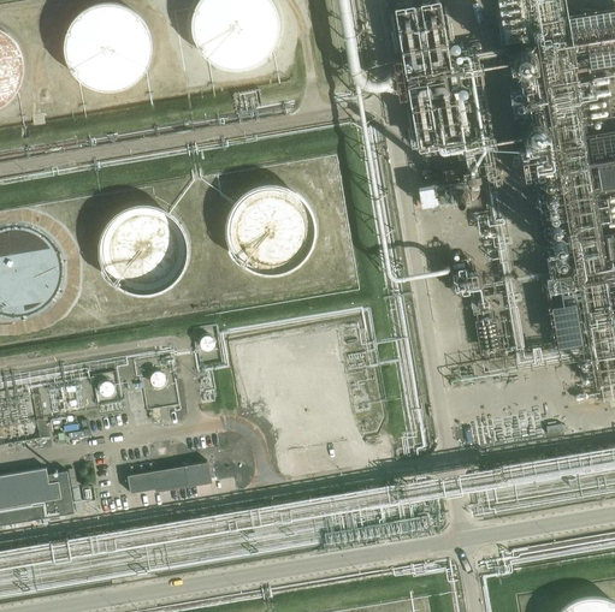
[(279,27),(279,22),(278,17),(276,10),(272,3),(270,0),(197,0),(194,7),(191,16),(190,24),(190,33),(193,41),(194,46),(196,49),(201,55),(206,60),(208,63),(217,67),(224,70),(230,70),(234,71),(242,70),(246,69),(252,67),(260,63),(266,57),(272,51),(276,42),(278,35),(279,27)]
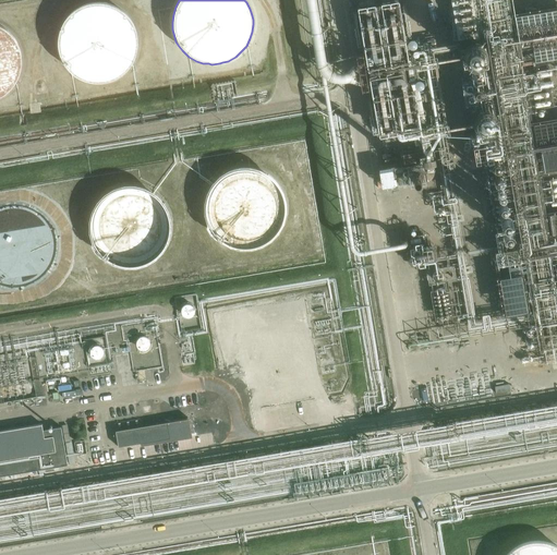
[(540,352),(542,352),(556,349),(556,210),(553,212),(546,170),(556,168),(556,106),(549,61),(556,60),(556,9),(511,17),(508,0),(450,0),(501,313),(533,308),(540,352)]
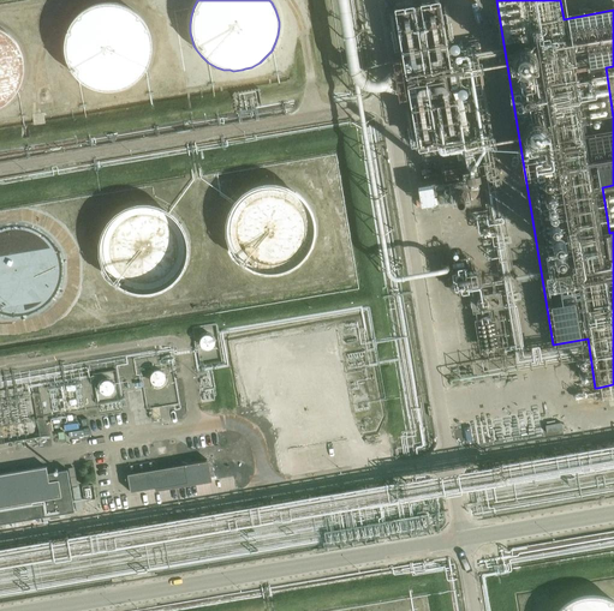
[(151,47),(150,37),(148,29),(145,24),(143,21),(137,15),(130,9),(123,5),(114,3),(109,3),(105,3),(97,4),(89,6),(82,11),(78,13),(75,17),(70,23),(66,30),(64,39),(63,47),(64,55),(66,64),(70,71),(76,77),(81,81),(88,87),(93,88),(96,89),(106,90),(114,90),(123,88),(126,87),(131,84),(137,78),(143,72),(148,64),(150,55),(151,47)]
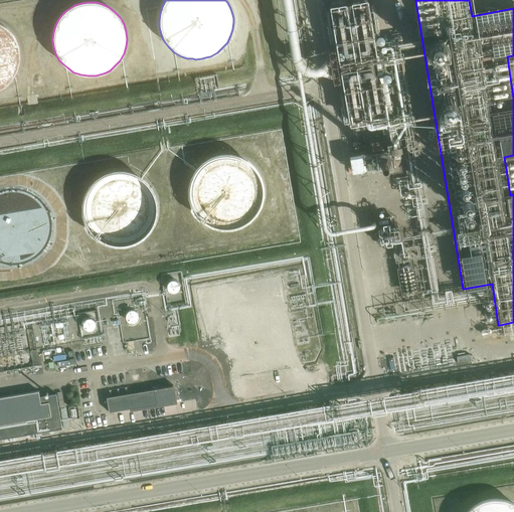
[(329,8),(347,127),(387,121),(369,2),(329,8)]
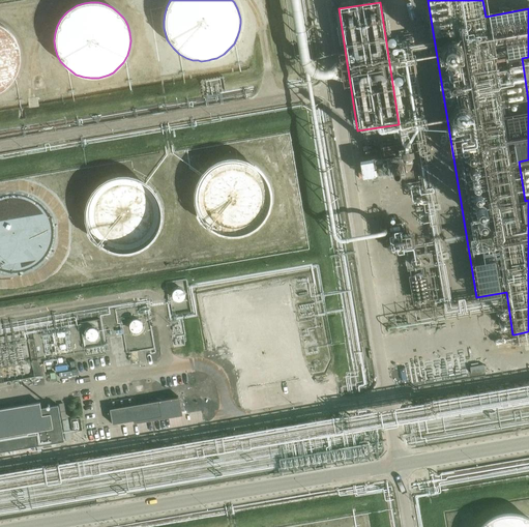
[(0,93),(5,91),(18,78),(23,57),(17,36),(4,25),(0,23),(0,93)]
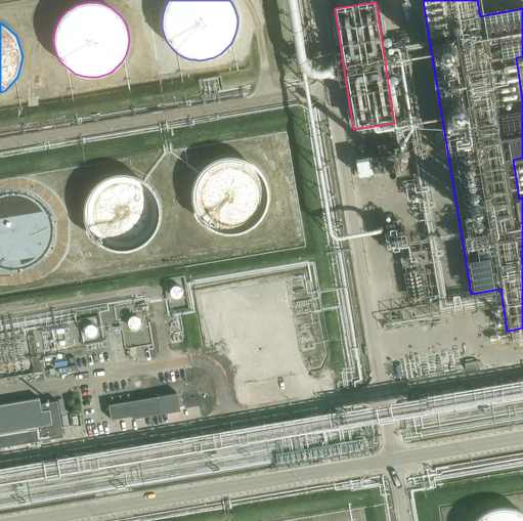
[(357,177),(408,169),(404,141),(401,142),(375,146),(376,155),(354,158),(357,177)]
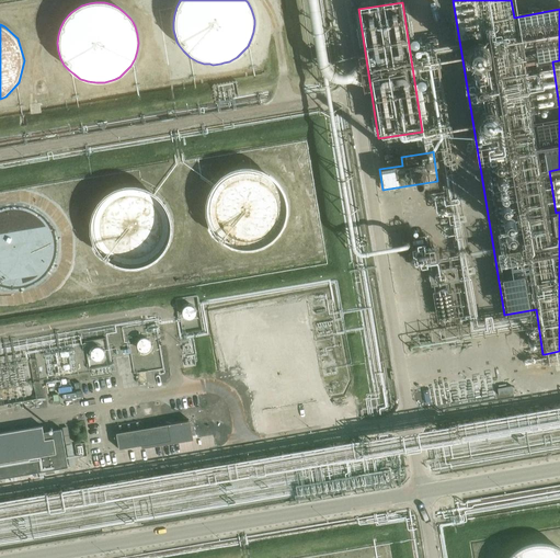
[(286,212),(286,211),(286,204),(284,196),(281,190),(275,183),(270,178),(263,174),(260,173),(254,172),(249,171),(241,171),(236,172),(232,173),(225,177),(223,179),(218,182),(214,188),(209,194),(208,198),(207,203),(206,211),(207,218),(208,221),(209,226),(213,234),(217,239),(221,242),(225,245),(230,248),(237,250),(244,251),(252,250),(258,249),(261,248),(269,245),(274,240),(280,234),(284,226),(285,219),(286,212)]
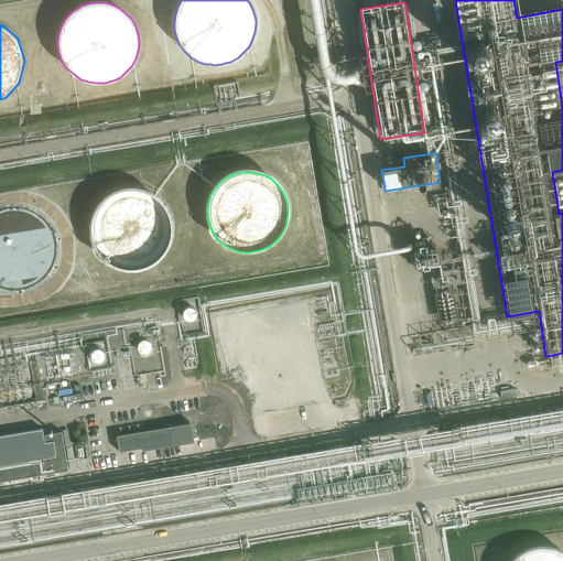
[(171,230),(171,229),(171,222),(169,214),(165,208),(160,202),(154,196),(148,193),(141,191),(137,190),(132,189),(126,190),(120,191),(116,192),(112,193),(108,196),(103,201),(97,207),(94,213),(93,217),(91,220),(90,228),(91,237),(94,245),(97,250),(99,254),(101,257),(108,262),(115,266),(121,268),(126,269),(129,269),(137,269),(142,268),(145,267),(153,263),(159,259),(163,254),(165,250),(168,246),(170,241),(170,238),(171,230)]
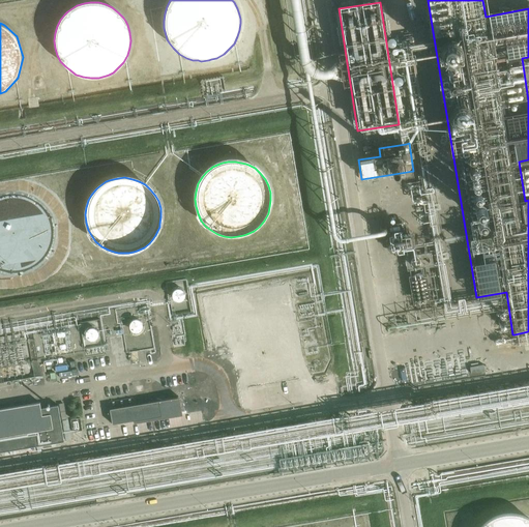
[(0,273),(18,276),(34,270),(46,257),(51,235),(45,215),(32,203),(15,197),(0,199),(0,273)]
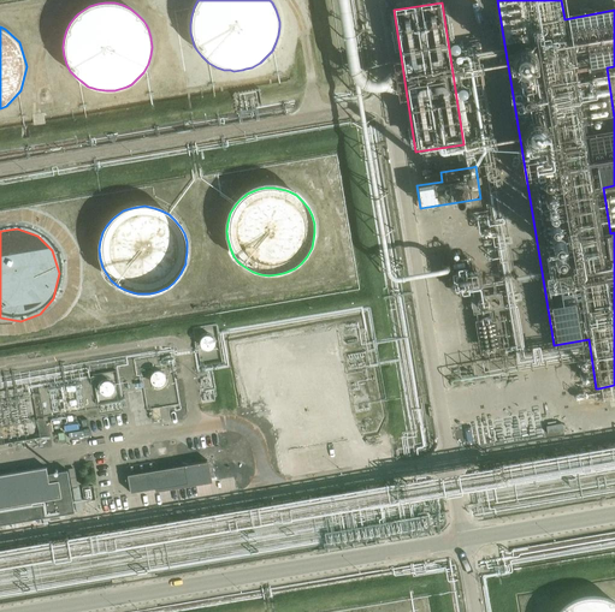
[(482,356),(510,352),(500,283),(477,286),(474,266),(449,269),(454,295),(472,292),(482,356)]
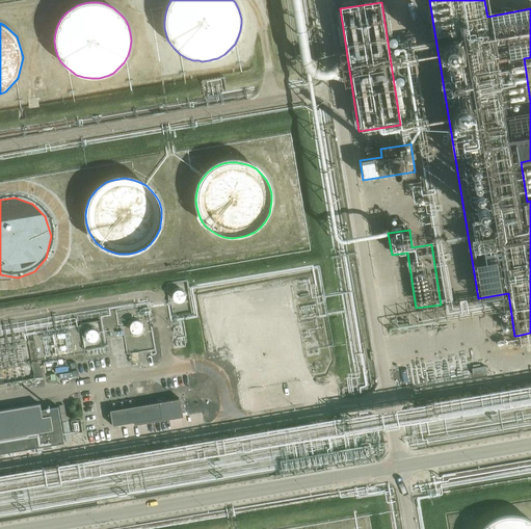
[(131,335),(139,336),(142,325),(133,323),(131,335)]
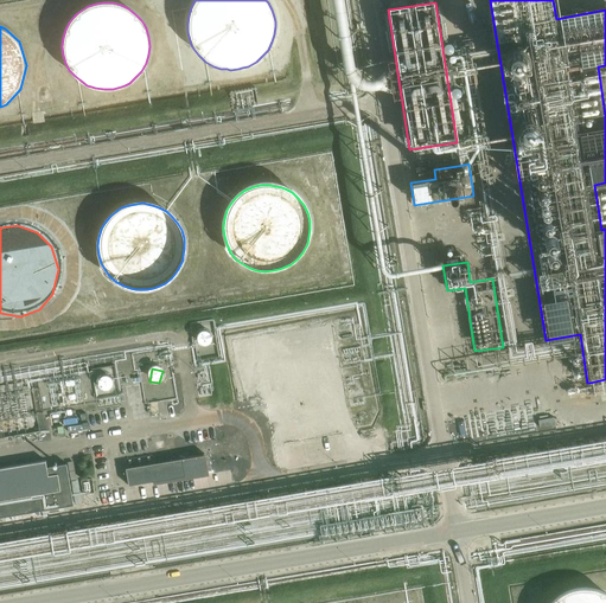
[(94,379),(100,410),(117,406),(112,376),(94,379)]
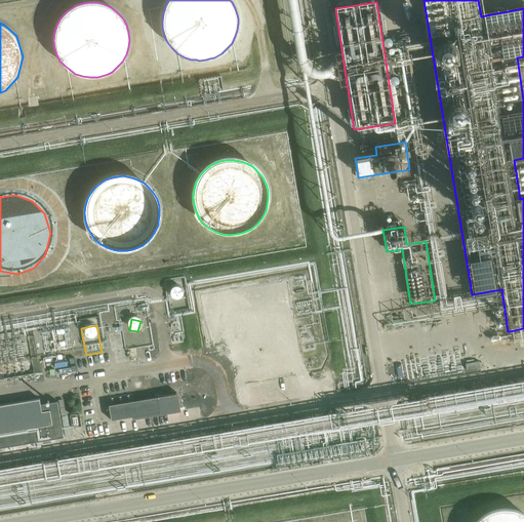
[(461,363),(462,370),(487,366),(485,359),(461,363)]
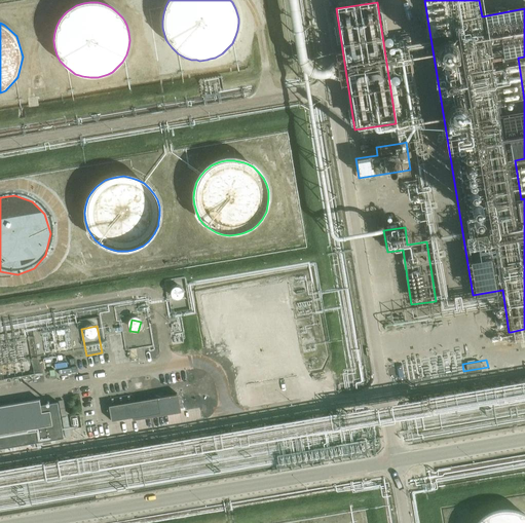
[(178,399),(108,410),(111,424),(130,421),(132,424),(181,416),(178,399)]
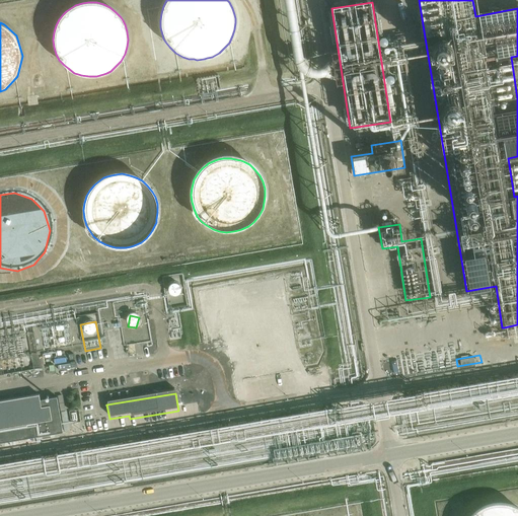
[(0,445),(63,435),(56,399),(40,402),(39,398),(0,404),(0,445)]
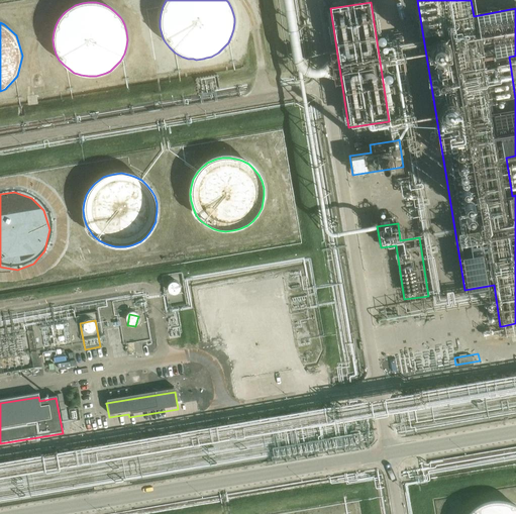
[(515,513),(515,505),(514,505),(509,503),(503,501),(497,501),(492,501),(486,503),(481,505),(476,508),(471,512),(470,513),(515,513)]
